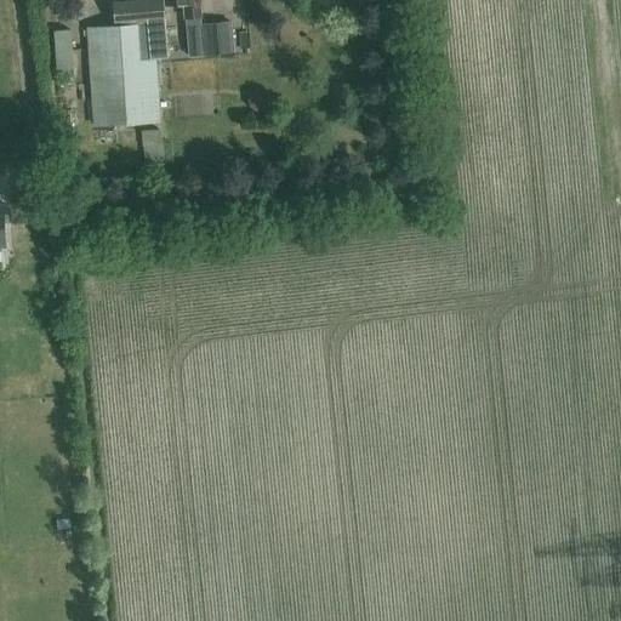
[(114,28),(87,29),(96,127),(161,121),(157,58),(169,57),(163,0),(147,0),(127,1),(112,3),(114,28)]
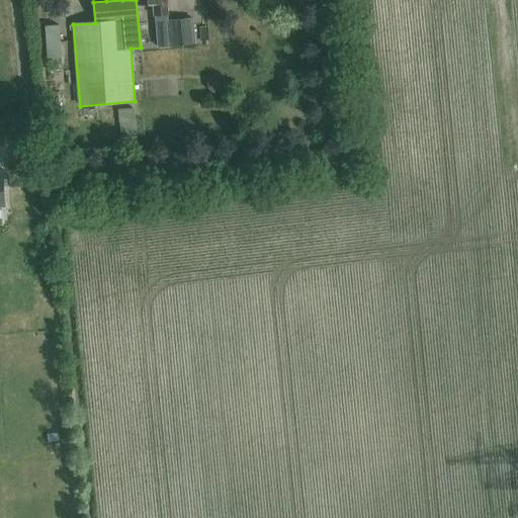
[(138,0),(139,4),(154,3),(155,15),(168,14),(166,0),(138,0)]
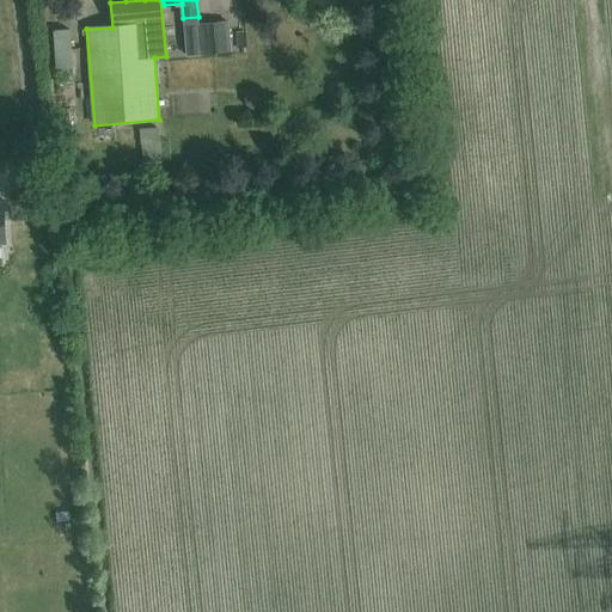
[(228,23),(202,24),(206,53),(231,50),(228,23)]
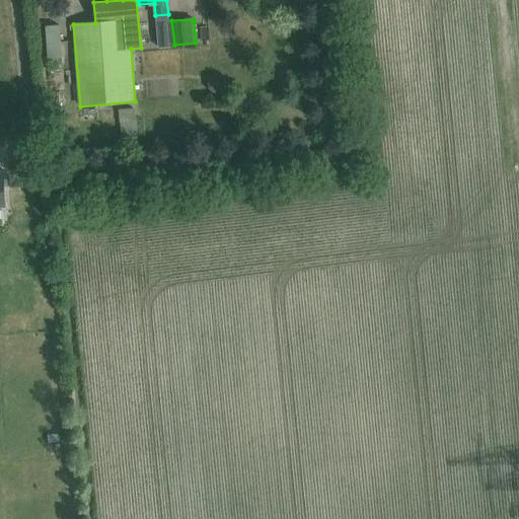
[(46,25),(48,59),(62,58),(60,24),(46,25)]
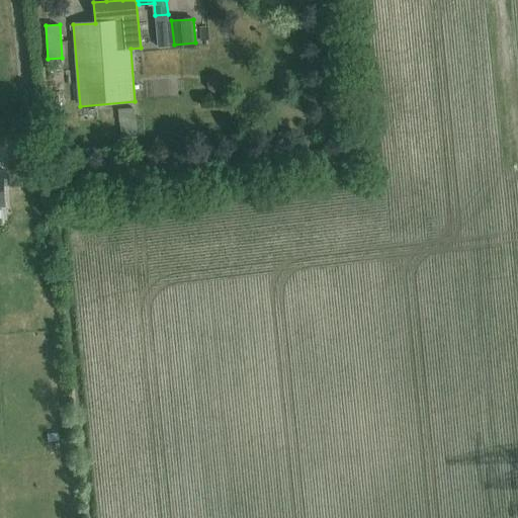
[(124,132),(138,130),(136,104),(122,105),(124,132)]
